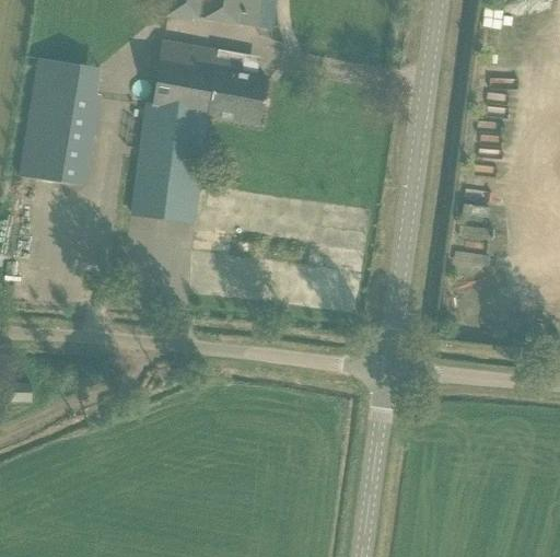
[(160,0),(158,14),(168,15),(190,19),(191,15),(256,25),(260,0),(160,0)]
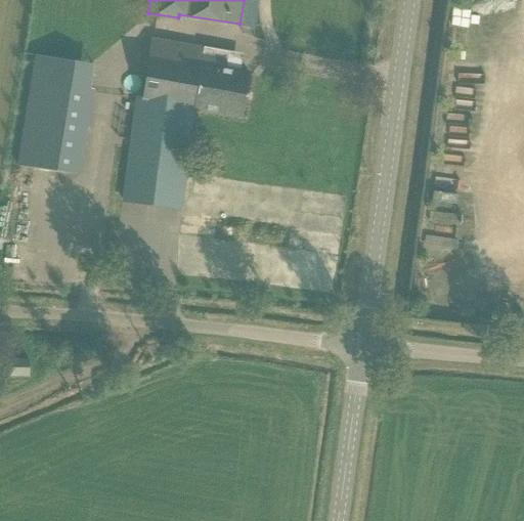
[(136,95),(126,177),(122,198),(180,208),(193,106),(242,116),(250,73),(224,68),(226,50),(153,38),(144,96),(136,95)]
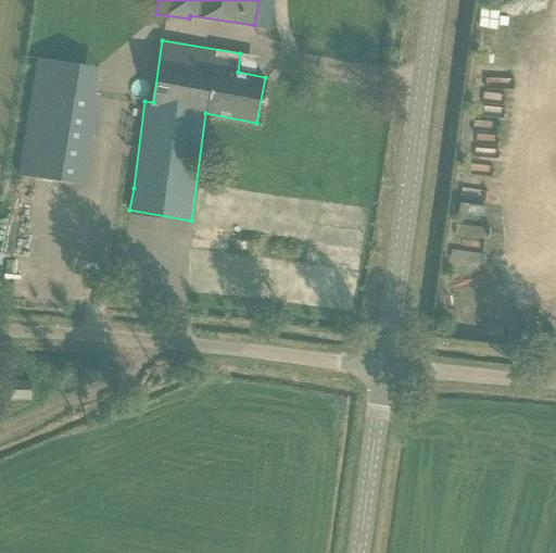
[(96,68),(37,59),(19,173),(79,184),(93,95),(91,95),(96,68)]
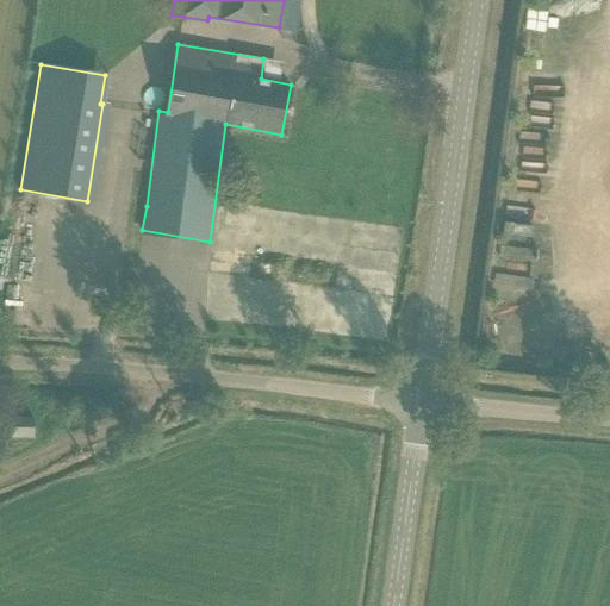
[(530,141),(530,131),(505,131),(505,141),(530,141)]
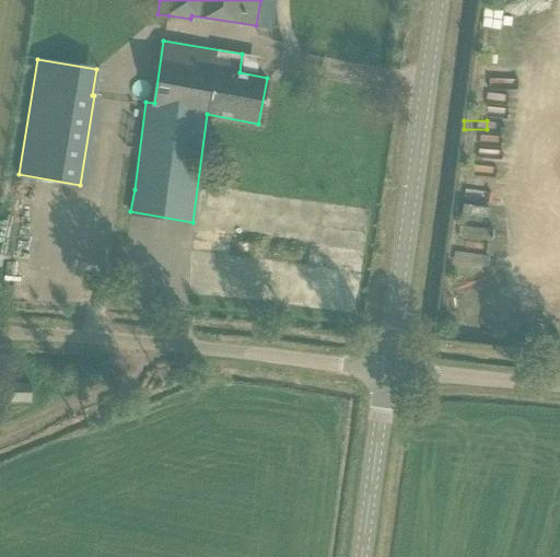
[(0,398),(30,399),(31,383),(0,381),(0,398)]
